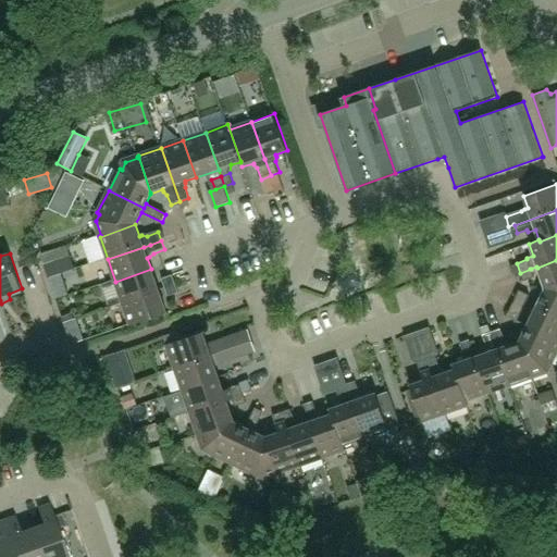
[(556,260),(537,268),(545,288),(544,289),(546,289),(555,286),(556,287),(556,260)]
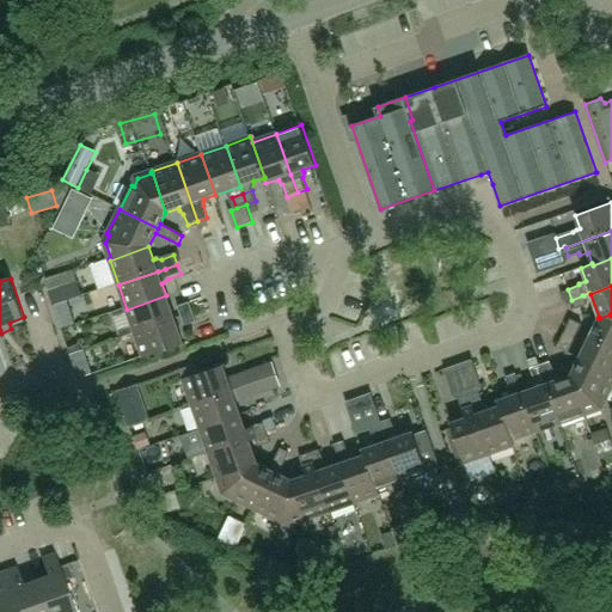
[(175,319),(166,295),(127,310),(135,334),(175,319)]
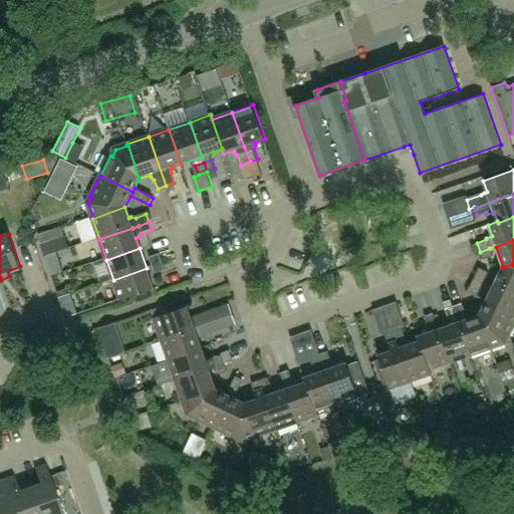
[(490,248),(480,252),(482,259),(492,256),(490,248)]
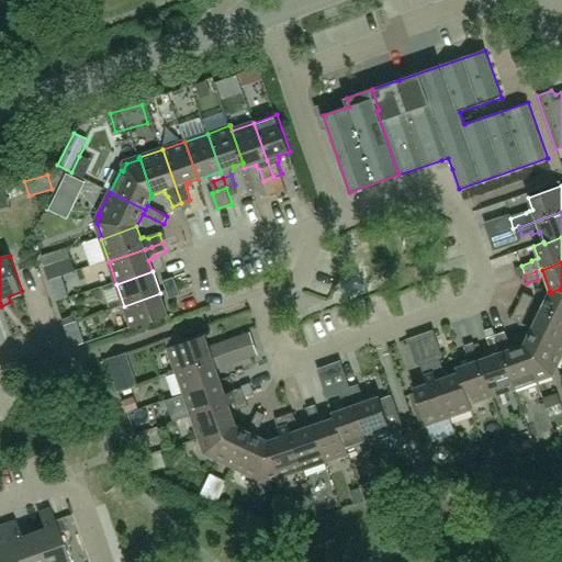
[(167,292),(178,288),(175,279),(164,283),(167,292)]
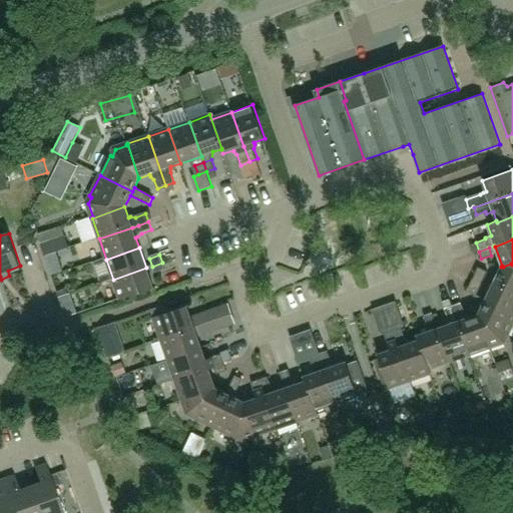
[(162,263),(152,267),(155,274),(165,271),(162,263)]
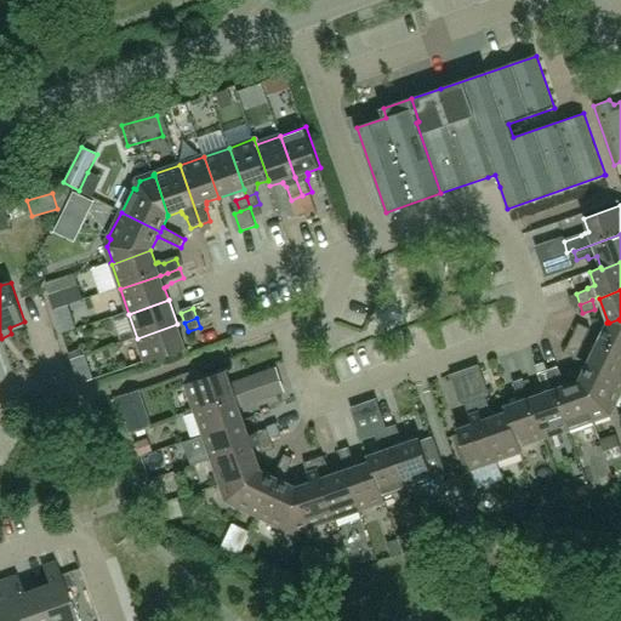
[(609,323),(607,323),(599,340),(620,349),(620,320),(619,319),(609,323)]
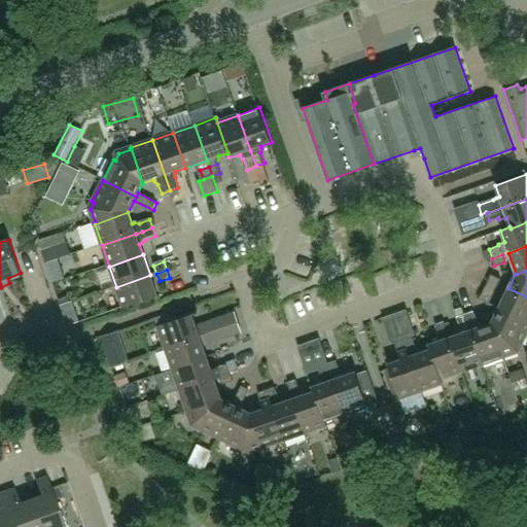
[(500,279),(491,274),(487,282),(496,287),(500,279)]
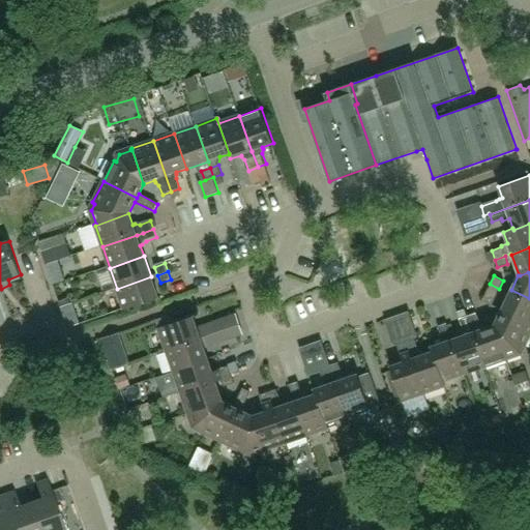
[(158,298),(151,276),(117,289),(125,311),(158,298)]
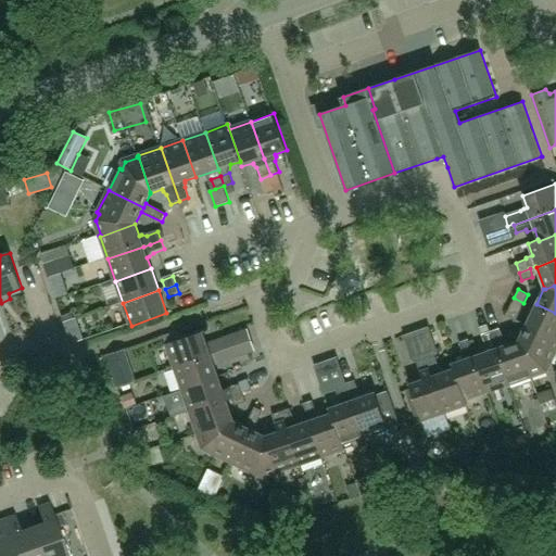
[(521,307),(512,302),(505,314),(515,319),(521,307)]
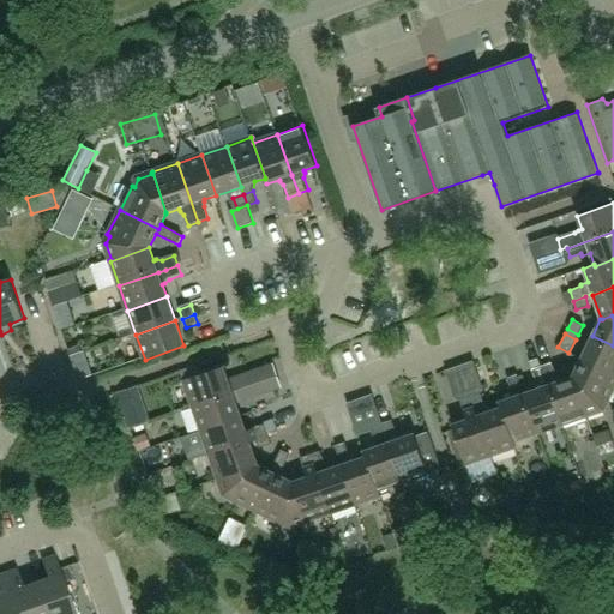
[(613,345),(593,336),(581,360),(613,374),(613,345)]
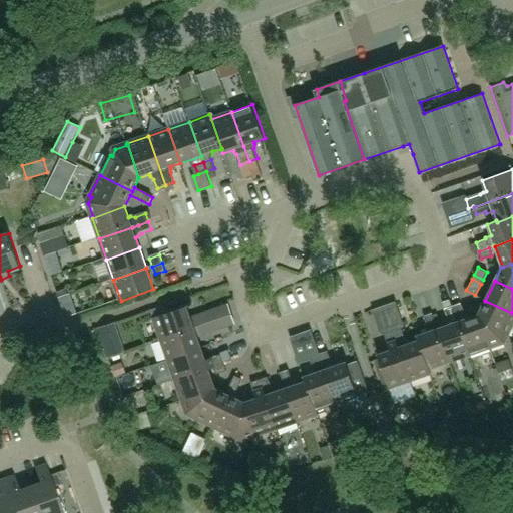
[(448,325),(438,328),(449,362),(470,355),(452,306),(449,300),(441,302),(444,309),(448,319),(447,323),(448,325)]
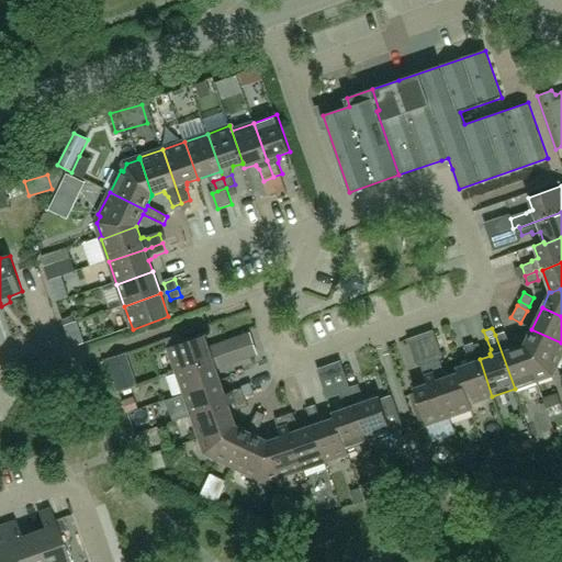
[(561,356),(561,343),(531,329),(525,345),(526,346),(537,380),(551,375),(555,368),(557,367),(561,356)]
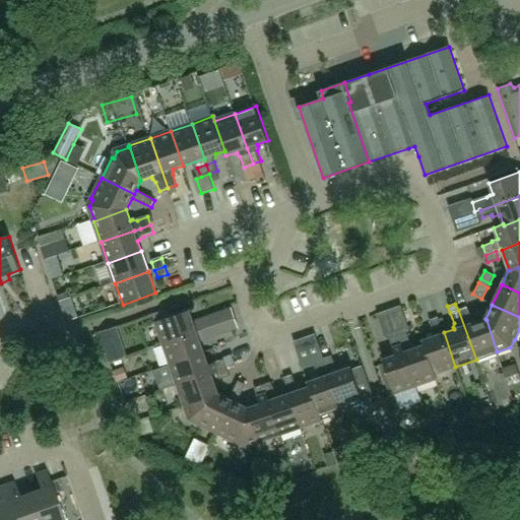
[(458,310),(476,360),(498,352),(497,351),(486,320),(485,319),(474,322),(473,320),(469,317),(465,307),(458,310)]
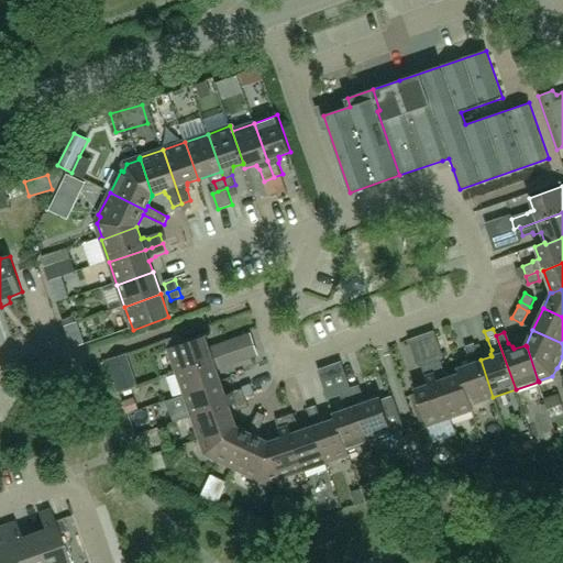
[(176,373),(231,354),(228,344),(210,351),(205,337),(167,350),(176,373)]
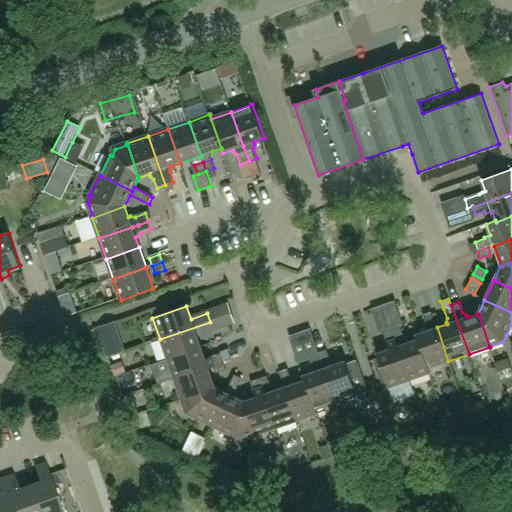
[(426,325),(434,322),(431,312),(422,315),(426,325)]
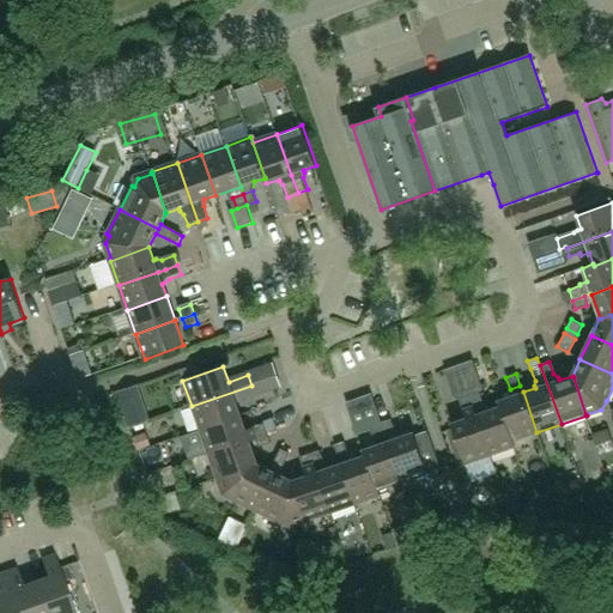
[(254,394),(252,386),(192,406),(200,431),(241,417),(236,404),(241,402),(243,399),(254,394)]
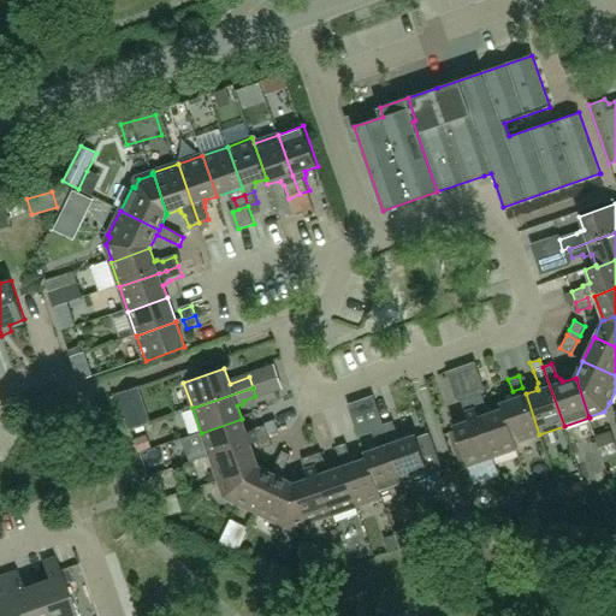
[(539,434),(526,394),(501,403),(502,409),(504,408),(515,443),(539,434)]
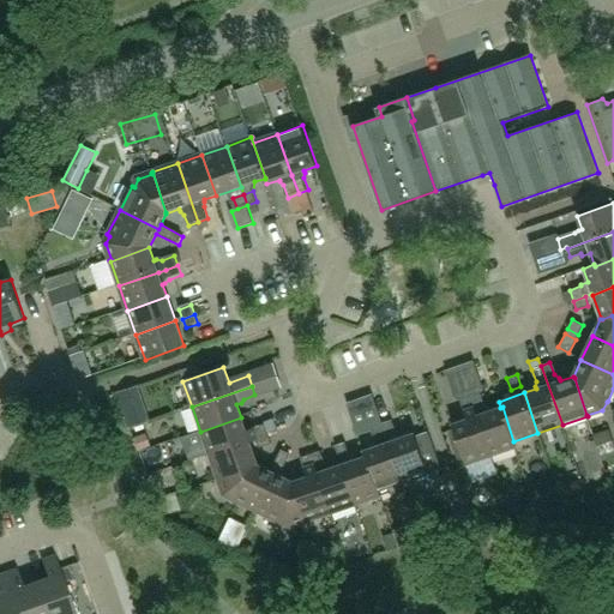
[(475,408),(491,456),(516,447),(513,441),(503,407),(500,408),(489,411),(488,409),(485,405),(480,393),(471,396),(475,408)]
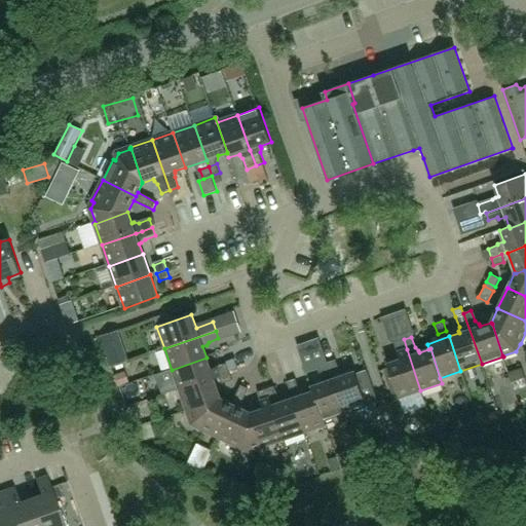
[(398,358),(399,360),(386,364),(398,398),(420,390),(407,349),(404,339),(395,343),(398,352),(398,353),(398,358)]
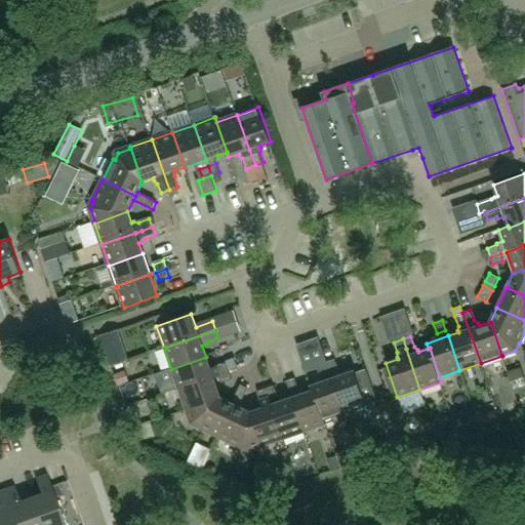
[(118,349),(107,352),(111,365),(122,361),(118,349)]
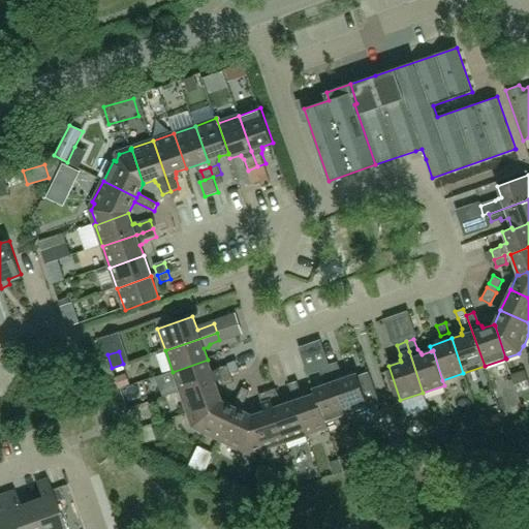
[(180,393),(215,380),(221,378),(224,386),(234,382),(228,366),(218,369),(214,369),(211,370),(208,360),(173,372),(180,393)]
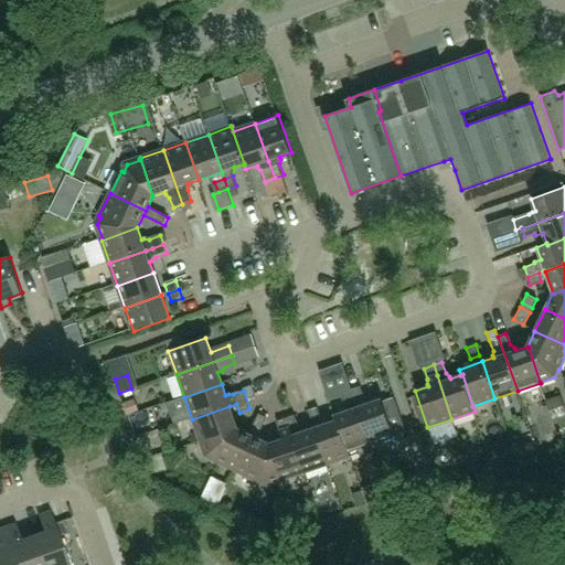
[(352,391),(371,446),(406,434),(394,398),(382,403),(381,400),(369,404),(368,402),(365,398),(361,387),(352,391)]
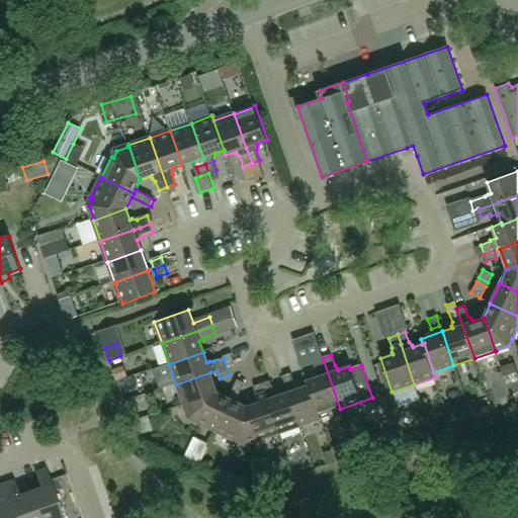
[(309,385),(322,420),(323,420),(321,415),(340,409),(323,358),(315,361),(319,371),(318,372),(320,377),(308,381),(309,385)]
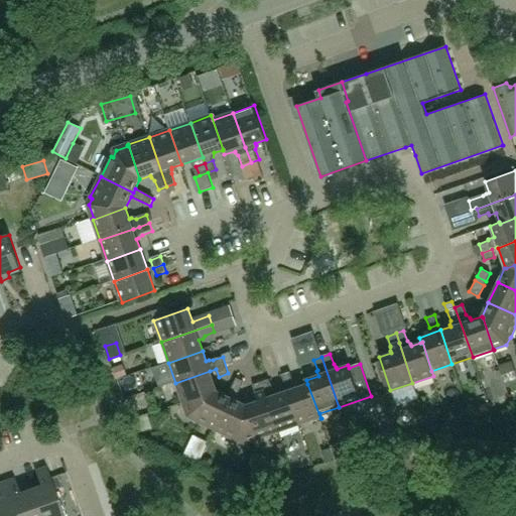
[(498,366),(506,388),(515,384),(515,372),(512,361),(498,366)]
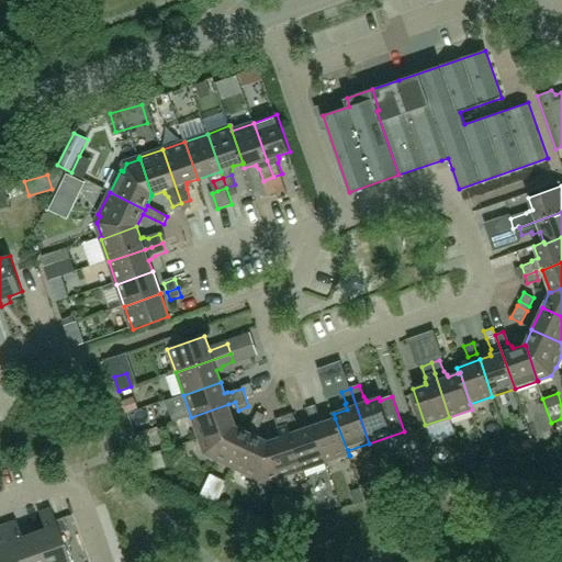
[(199,440),(237,427),(228,404),(191,417),(199,440)]
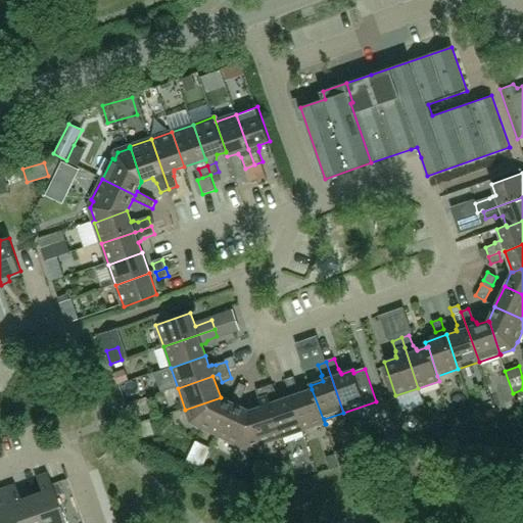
[(291,396),(304,431),(325,424),(312,389),(301,392),(301,390),(298,387),(295,379),(287,382),(292,396),(291,396)]
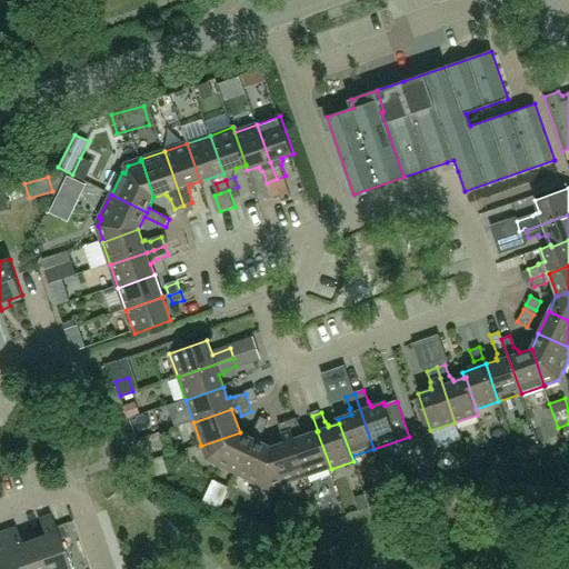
[(259,441),(268,423),(269,421),(261,417),(251,438),(256,439),(238,476),(261,487),(261,486),(269,489),(283,483),(285,486),(286,485),(272,447),(259,441)]
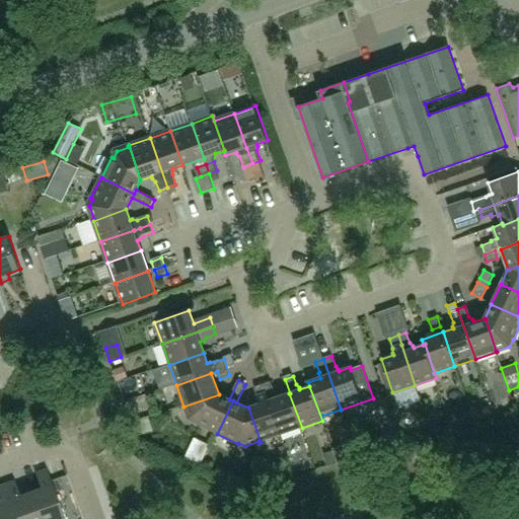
[(263,384),(281,435),(302,428),(289,393),(278,397),(278,394),(275,391),(271,381),(263,384)]
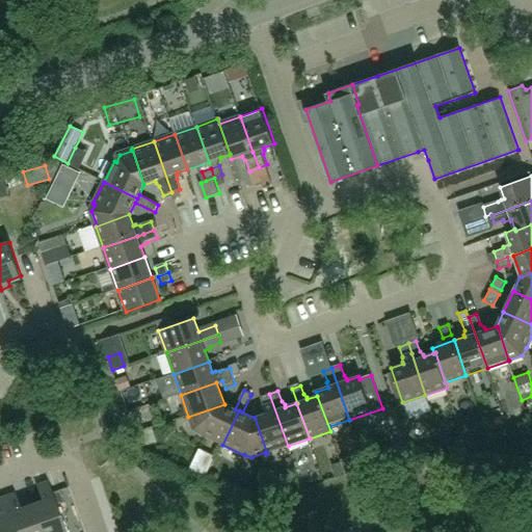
[(265,414),(255,418),(267,453),(288,446),(269,394),(261,397),(264,407),(264,411),(265,414)]
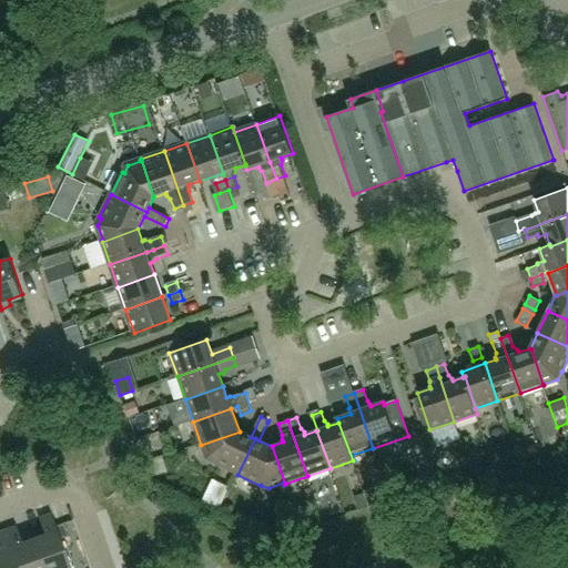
[(255,438),(251,437),(240,432),(201,445),(202,447),(204,446),(209,459),(215,462),(216,465),(237,475),(255,438)]
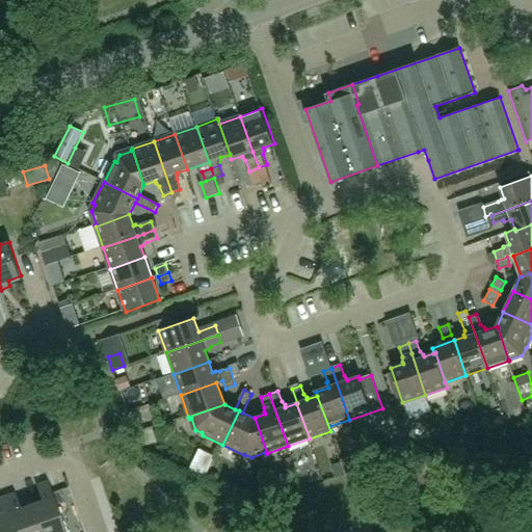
[(65,531),(49,481),(36,485),(43,501),(31,505),(41,531),(65,531)]
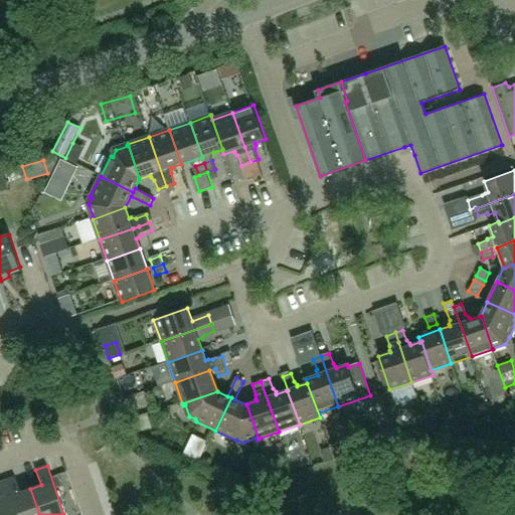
[(16,514),(39,514),(30,489),(20,493),(14,478),(4,481),(16,514)]
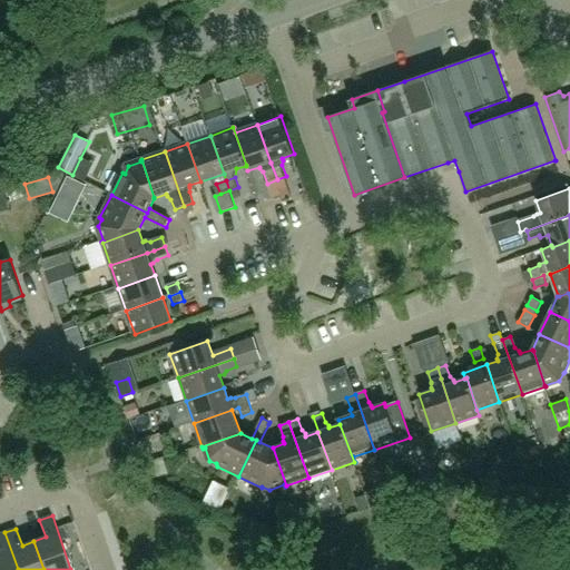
[(0,569),(18,569),(5,532),(0,533),(0,569)]
